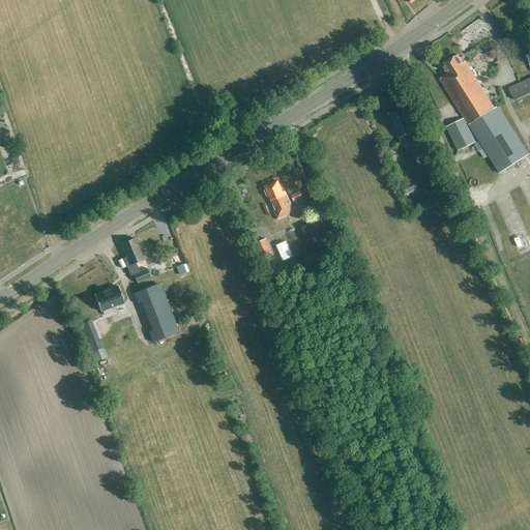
[(489,15),(469,28),(476,38),(496,25),(489,15)]
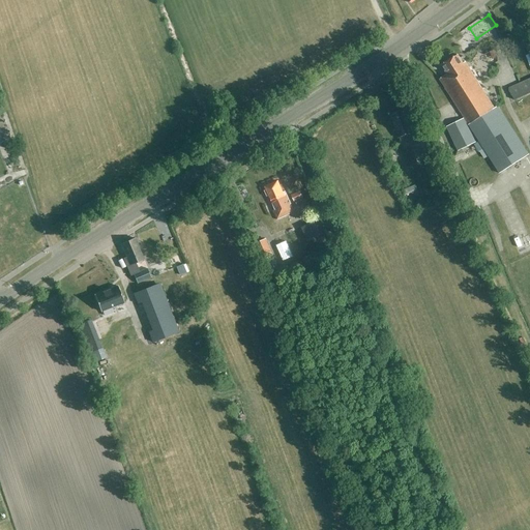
[(458,55),(441,65),(447,75),(440,80),(479,143),(475,146),(479,153),(480,152),(483,157),(488,155),(499,174),(529,155),(498,107),(494,109),(465,62),(463,63),(458,55)]
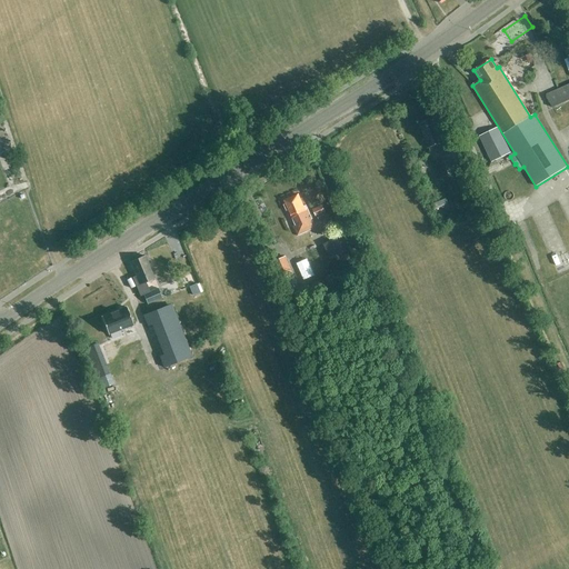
[(568,85),(546,96),(551,108),(568,100),(568,85)]
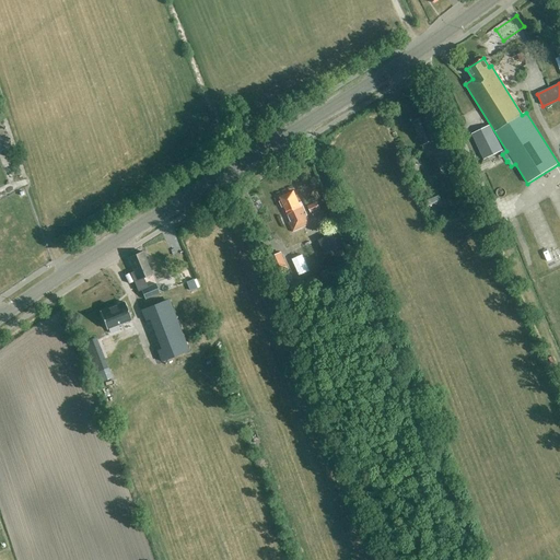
[(483,159),(502,150),(490,126),(473,135),(483,159)]
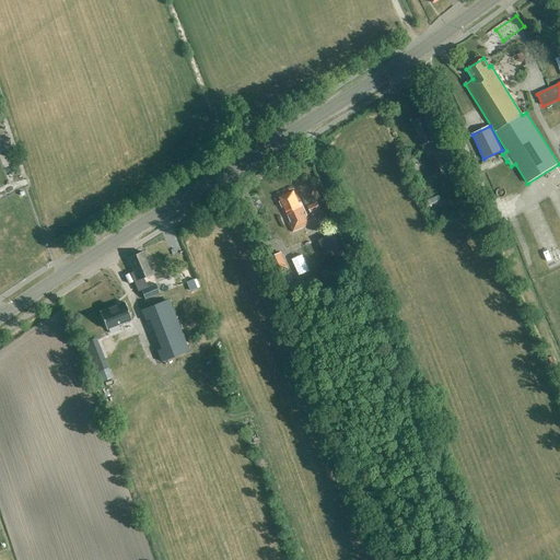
[(450,167),(459,191),(468,188),(465,178),(461,179),(455,165),(450,167)]
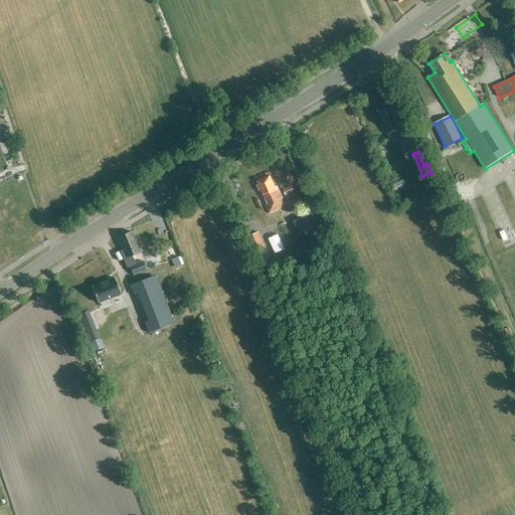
[(388,167),(393,180),(400,177),(395,165),(394,166),(393,165),(388,167)]
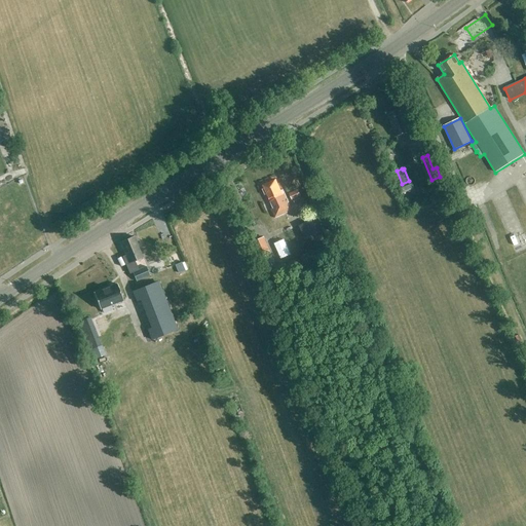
[(275,218),(292,211),(283,190),(280,191),(276,181),(263,186),(273,209),(271,210),(275,218)]
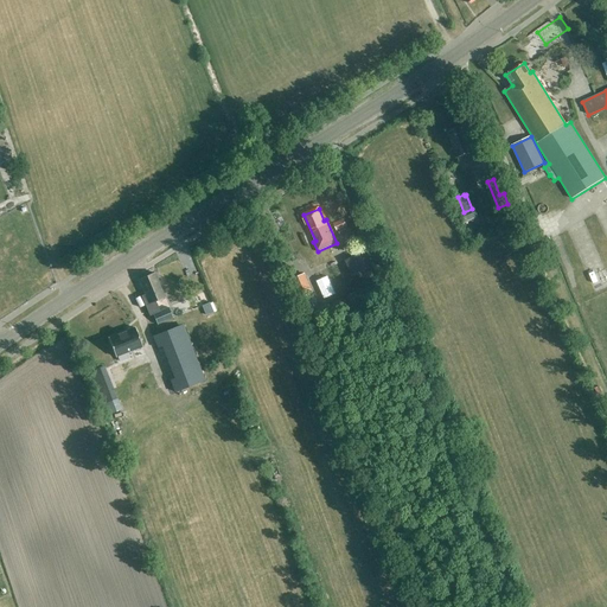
[(461,218),(465,225),(485,216),(483,210),(461,218)]
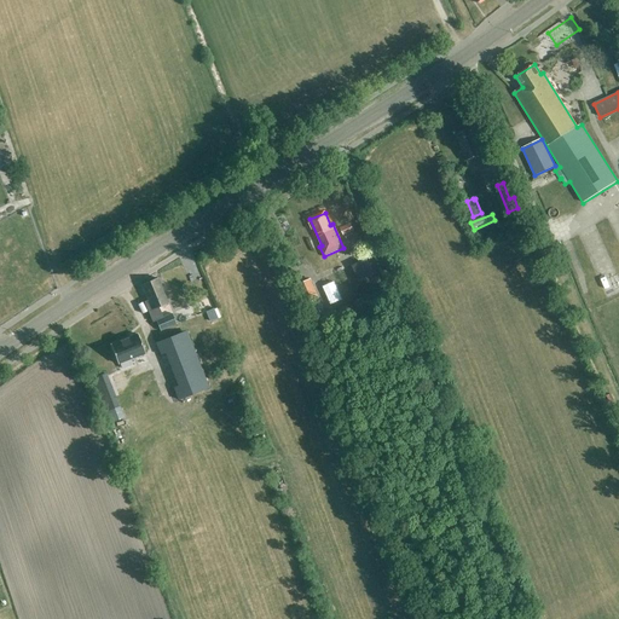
[(345,236),(353,232),(350,225),(341,229),(345,236)]
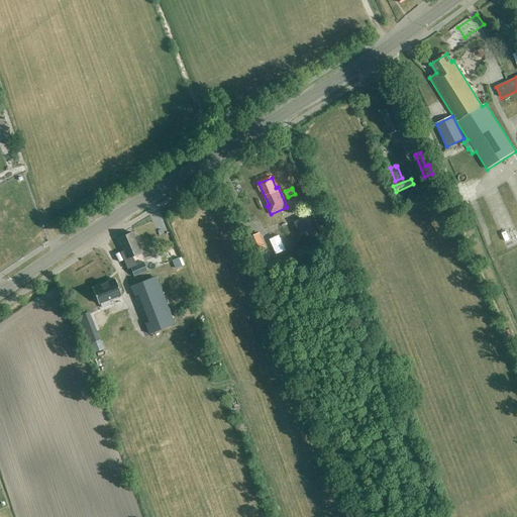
[(300,235),(312,229),(306,216),(294,222),(300,235)]
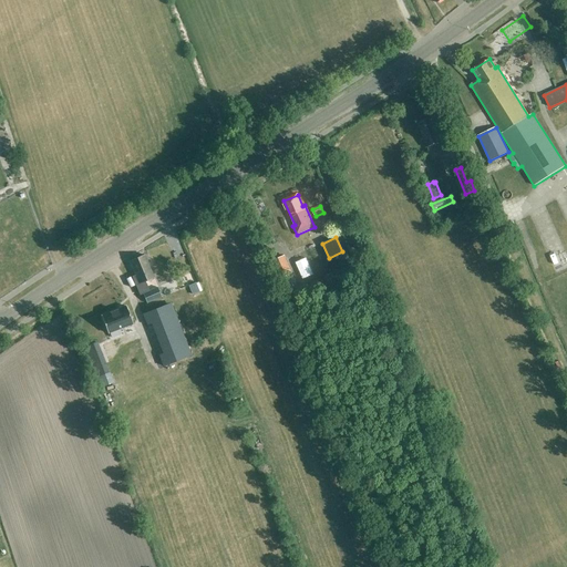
[(320,257),(316,247),(309,250),(313,260),(320,257)]
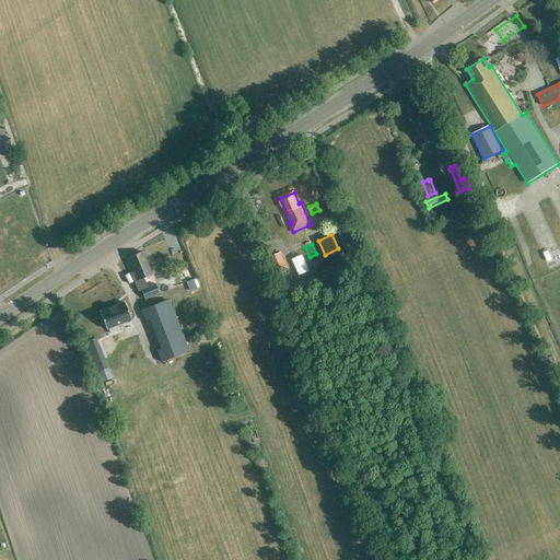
[(155,286),(148,289),(143,279),(152,275),(143,253),(128,258),(135,273),(131,275),(139,292),(141,291),(146,302),(160,295),(155,286)]
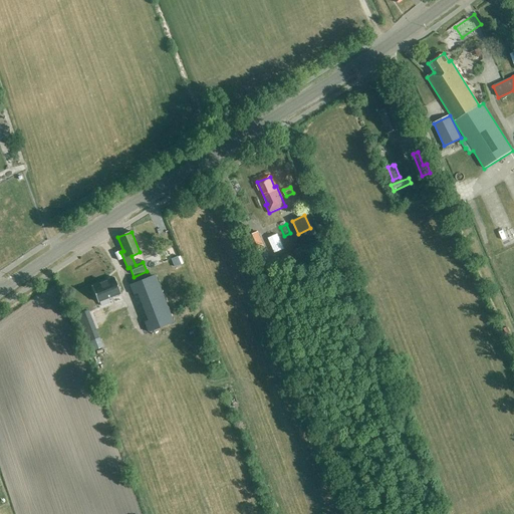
[(265,266),(272,263),(258,232),(252,235),(247,237),(260,268),(265,266)]
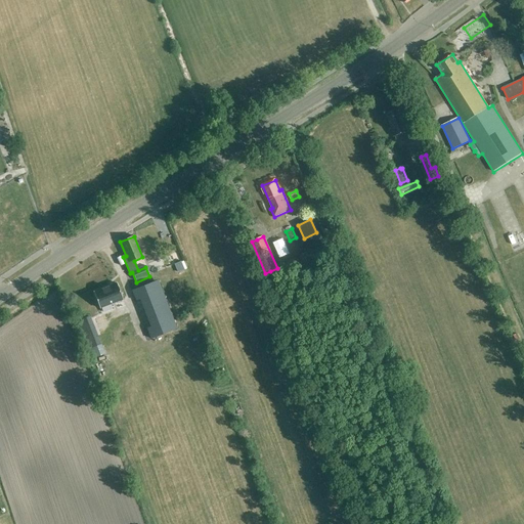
[(174,330),(156,281),(132,291),(136,301),(140,300),(150,328),(146,329),(150,339),(174,330)]
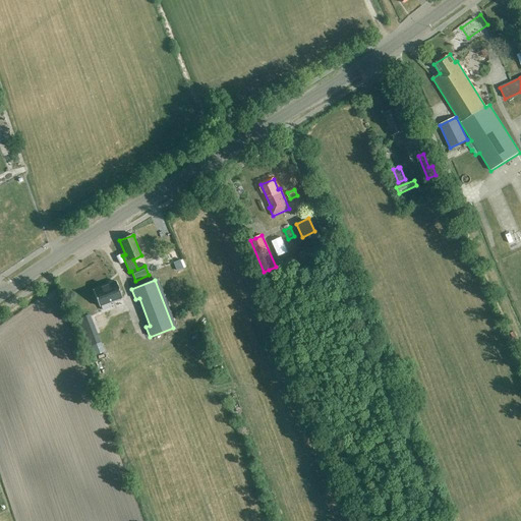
[(116,283),(94,292),(100,308),(122,299),(116,283)]
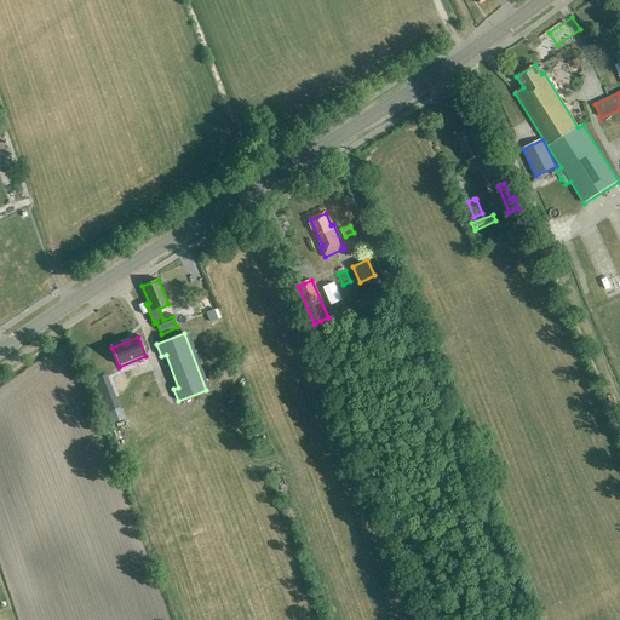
[(116,409),(107,385),(108,385),(104,375),(93,380),(96,389),(93,390),(103,413),(116,409)]
